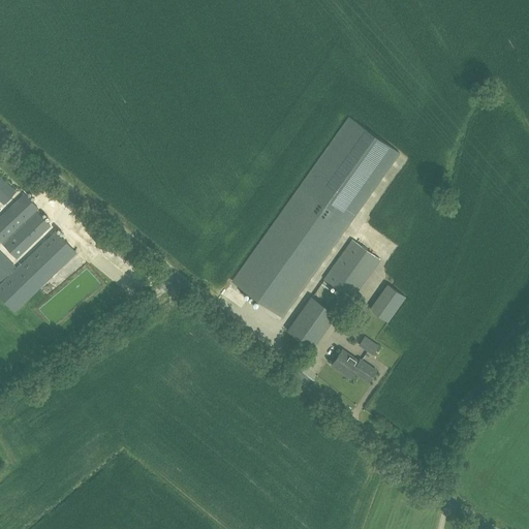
[(284,315),(400,153),(349,117),(234,279),(235,279),(234,280),(284,315)]
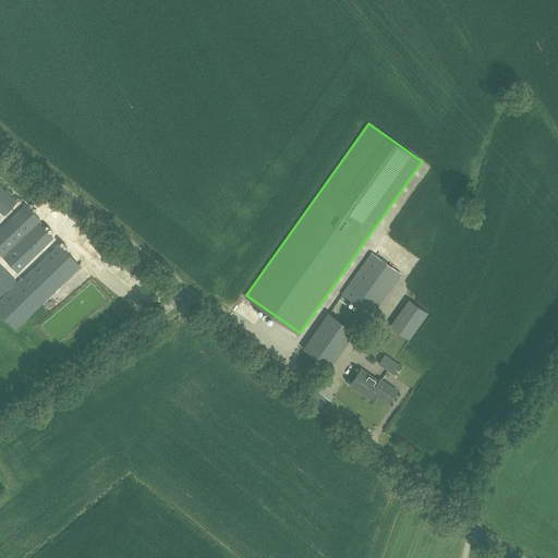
[(0,211),(4,216),(17,202),(0,184),(0,211)]
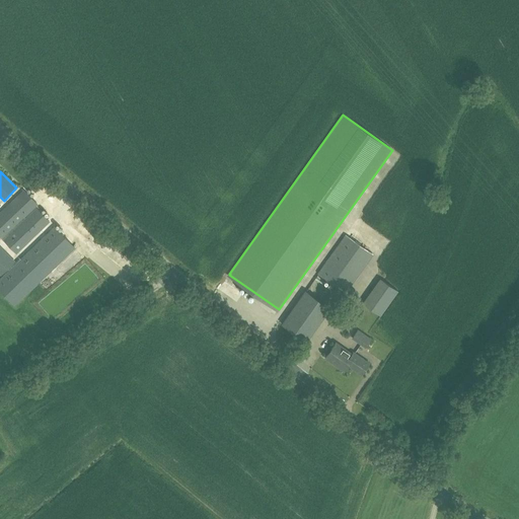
[(24,191),(17,198),(16,197),(0,212),(0,236),(2,239),(30,212),(29,211),(38,204),(24,191)]
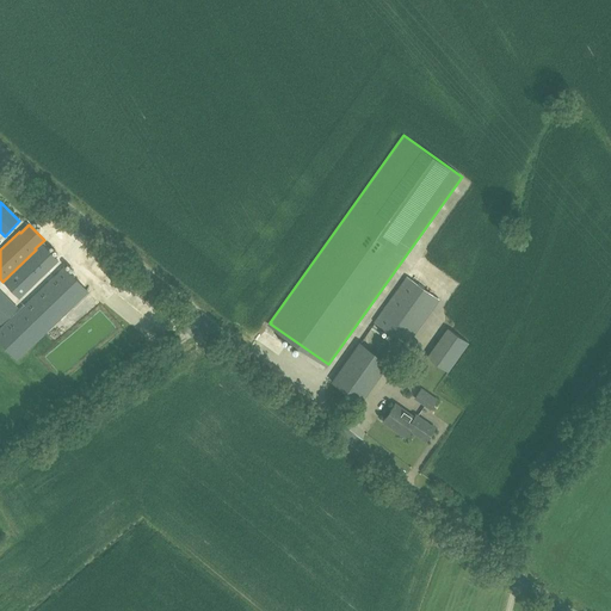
[(44,245),(36,253),(35,252),(4,283),(20,300),(51,270),(50,269),(59,260),(44,245)]
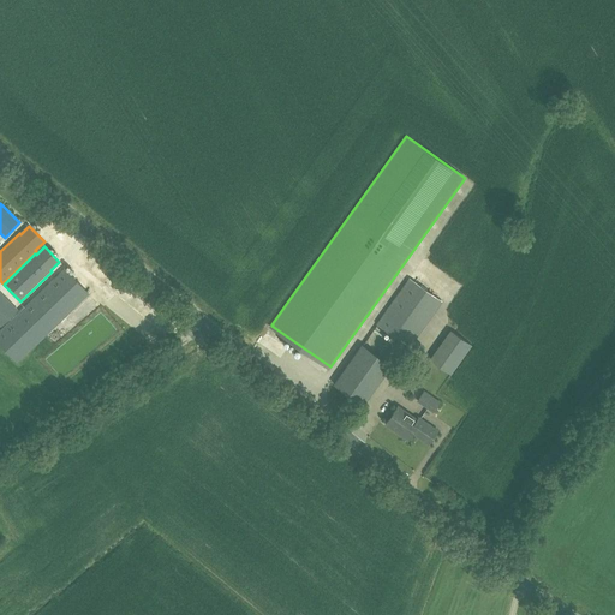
[(0,344),(17,362),(89,293),(65,269),(0,330),(0,344)]
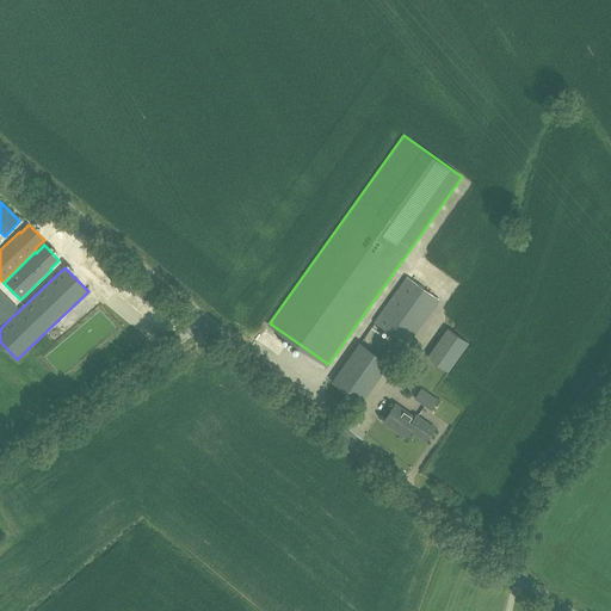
[(407,345),(439,300),(408,276),(375,322),(407,345)]
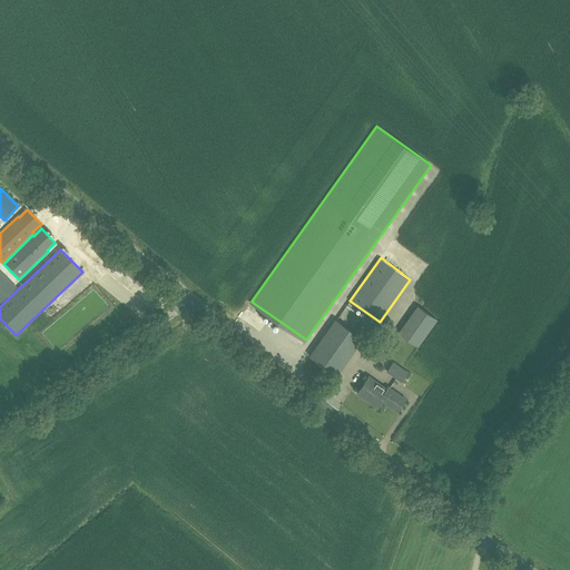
[(17,287),(0,269),(0,301),(1,302),(17,287)]
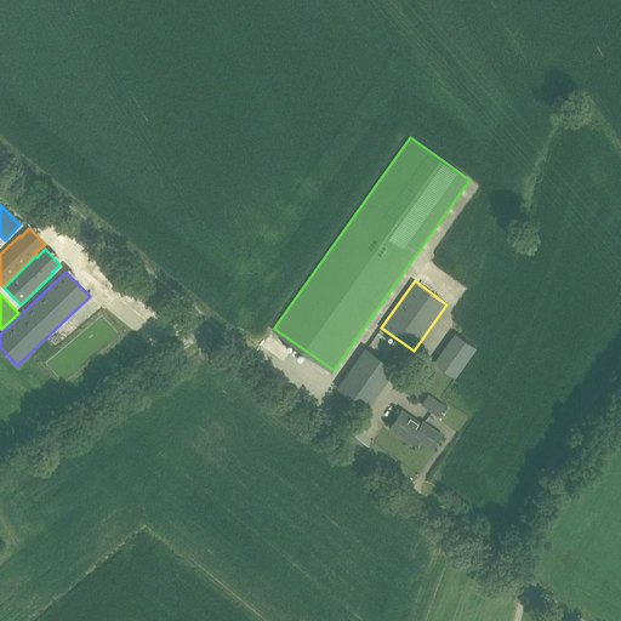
[(456,379),(477,348),(457,335),(436,364),(456,379)]
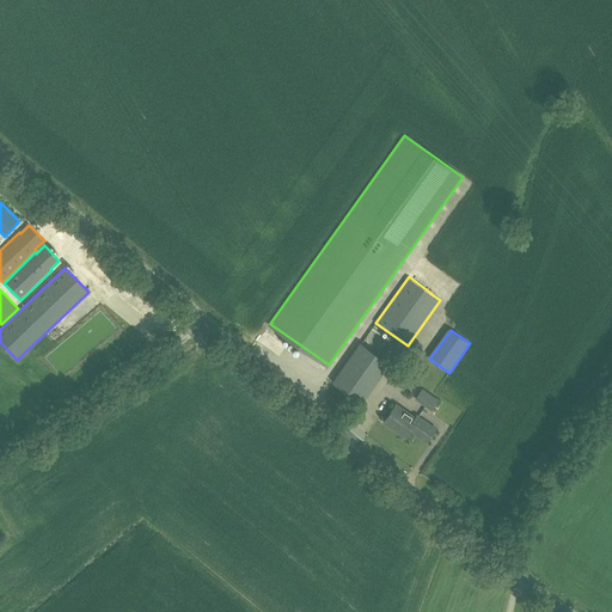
[(361,402),(390,363),(362,343),(334,381),(361,402)]
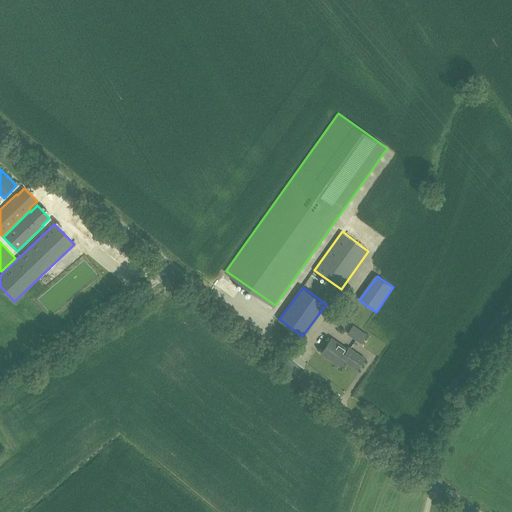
[(355,339),(361,342),(366,335),(360,331),(355,339)]
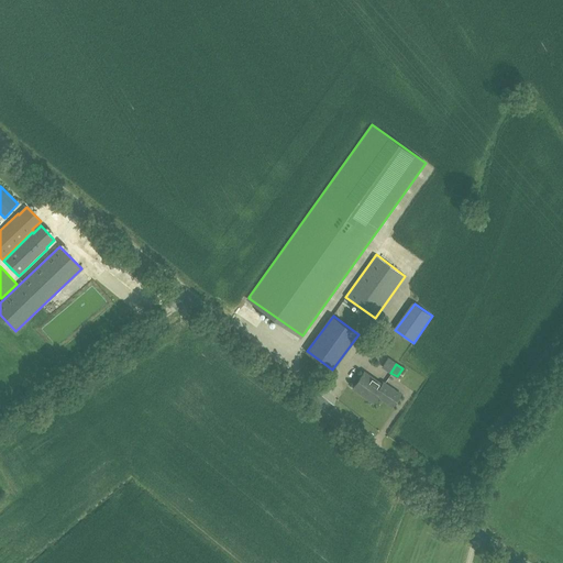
[(382,385),(382,384),(381,383),(375,379),(375,381),(364,373),(353,388),(374,403),(377,397),(378,396),(393,407),(401,395),(384,383),(382,385)]
